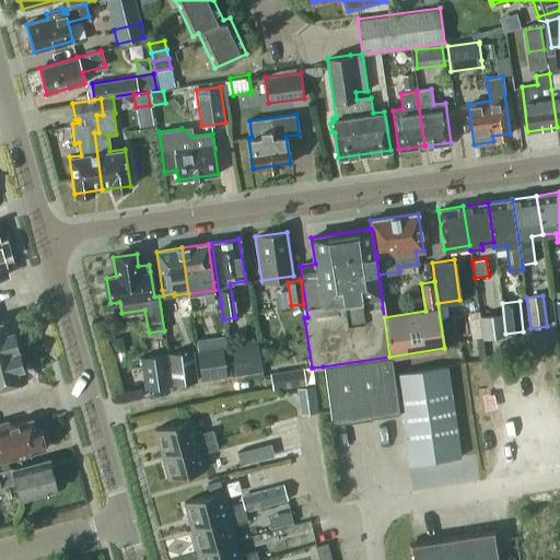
[(481,337),(479,316),(478,311),(467,312),(471,338),(481,337)]
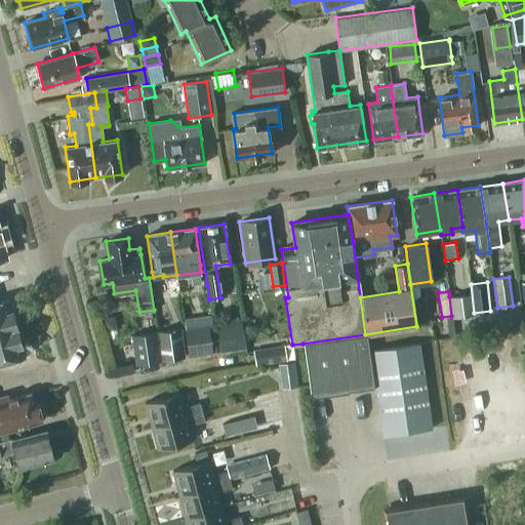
[(472,294),(449,296),(451,316),(452,317),(474,315),(472,294)]
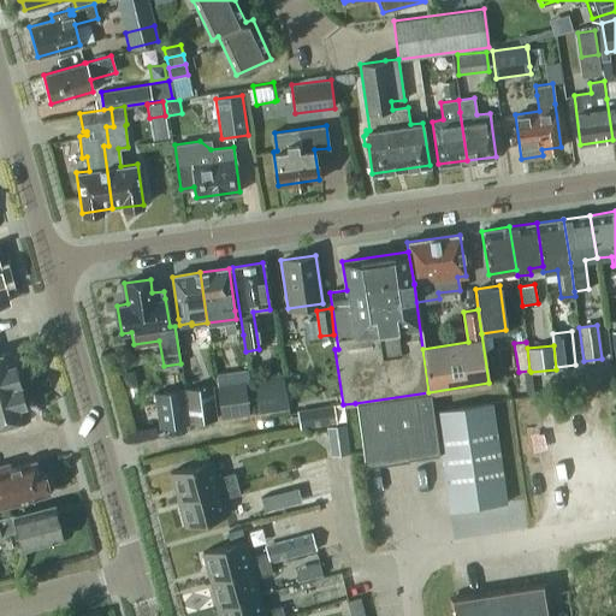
[(0,389),(19,384),(15,363),(13,363),(10,350),(0,353),(0,389)]
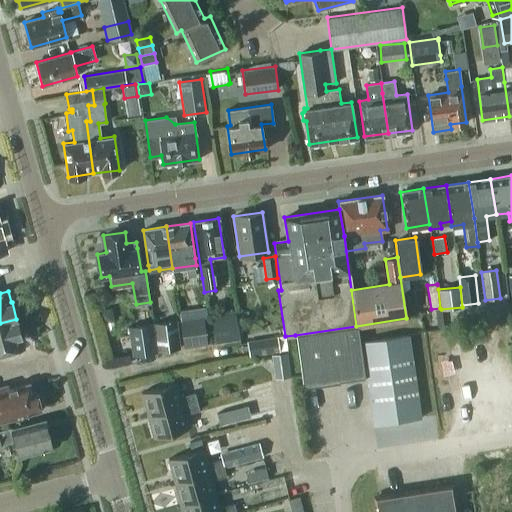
[(210,314),(214,343),(240,340),(236,311),(210,314)]
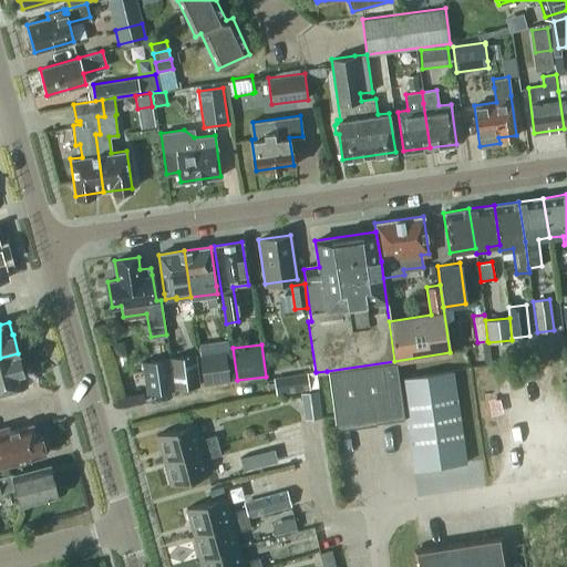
[(198,353),(204,385),(230,382),(225,350),(198,353)]
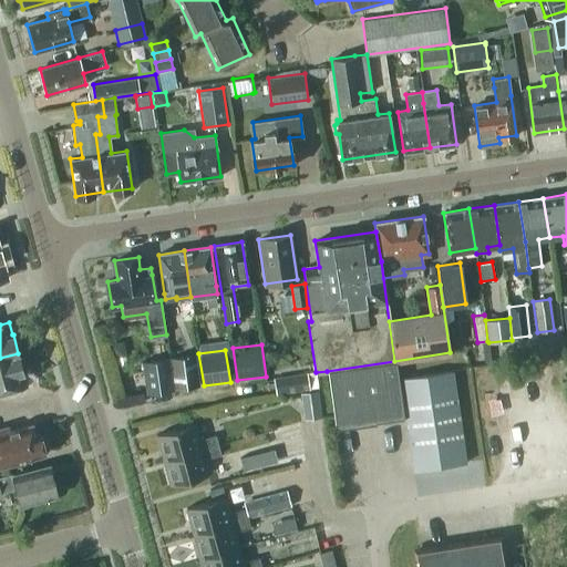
[(0,391),(27,384),(24,377),(18,353),(0,358),(0,391)]
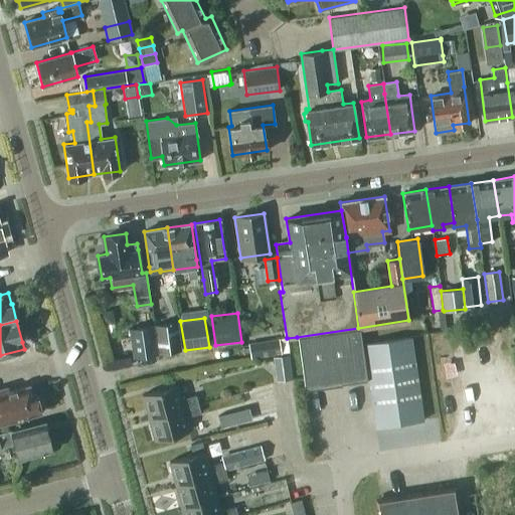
[(155,325),(159,352),(181,350),(177,322),(155,325)]
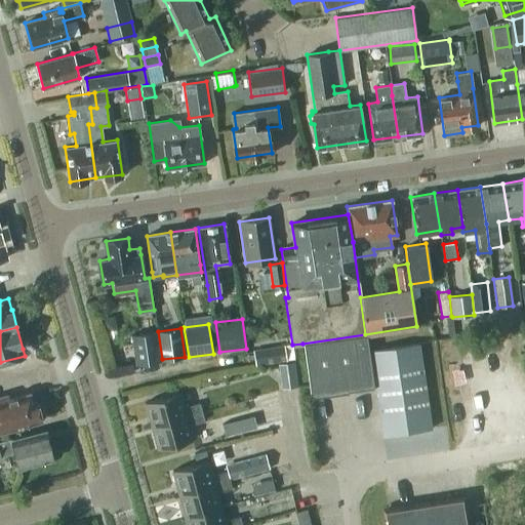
[(130,334),(135,365),(161,361),(156,331),(130,334)]
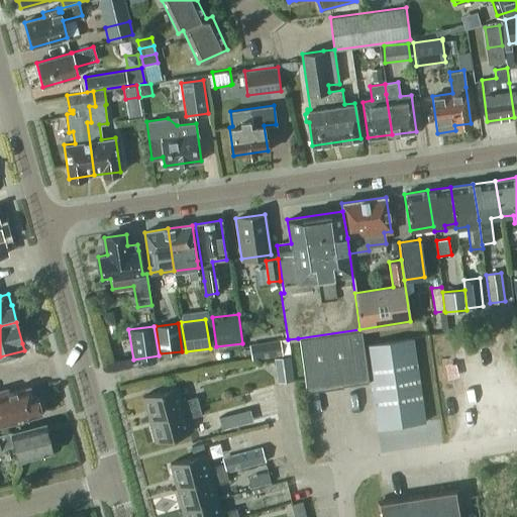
[(305,390),(370,381),(365,345),(363,345),(359,329),(298,338),(305,390)]
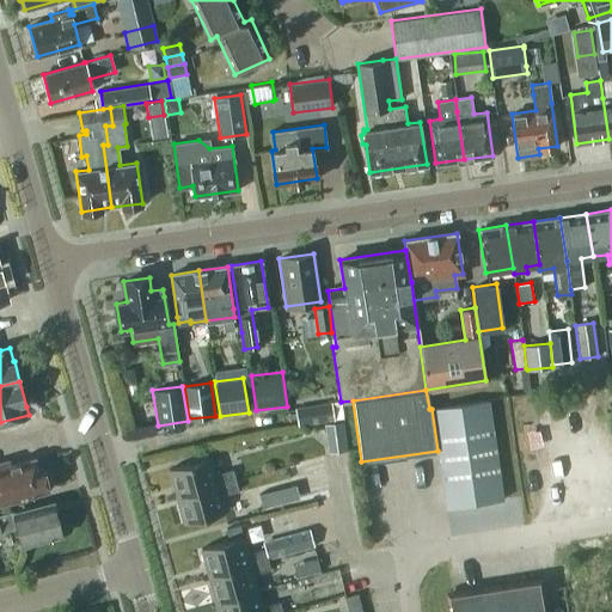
[(432,409),(438,451),(446,508),(503,499),(488,401),(432,409)]
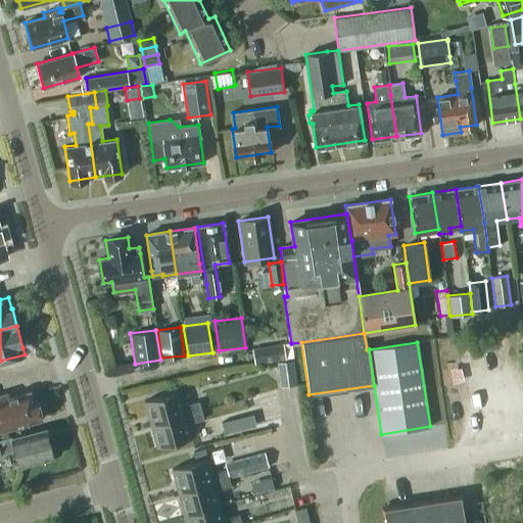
[(252,348),(255,364),(285,360),(283,343),(252,348)]
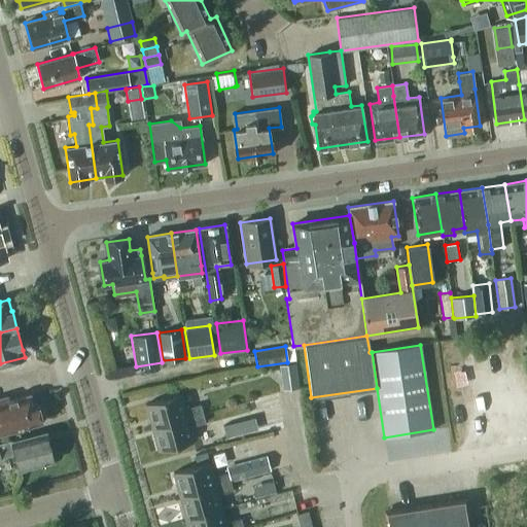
[(279,365),(282,390),(300,388),(295,363),(279,365)]
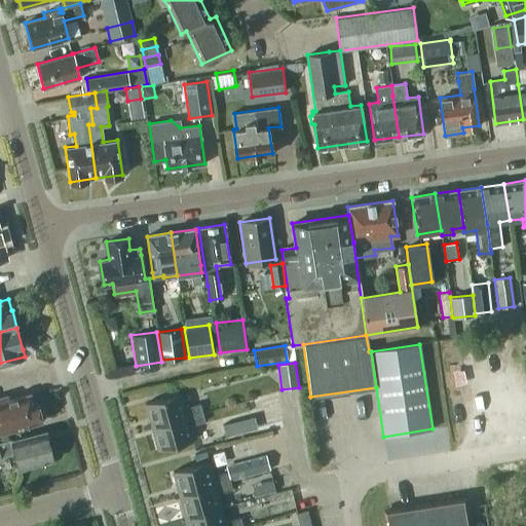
[(30,393),(9,399),(8,395),(0,397),(0,431),(42,421),(37,402),(33,403),(30,393)]
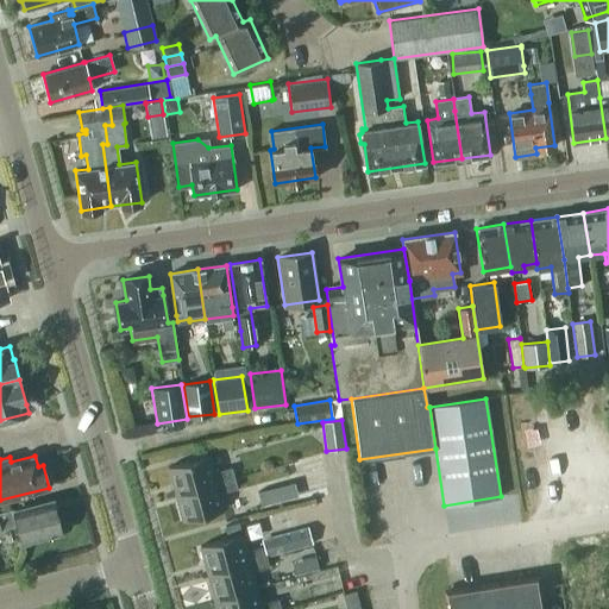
[(168,466),(175,494),(234,477),(232,466),(214,471),(209,456),(168,466)]
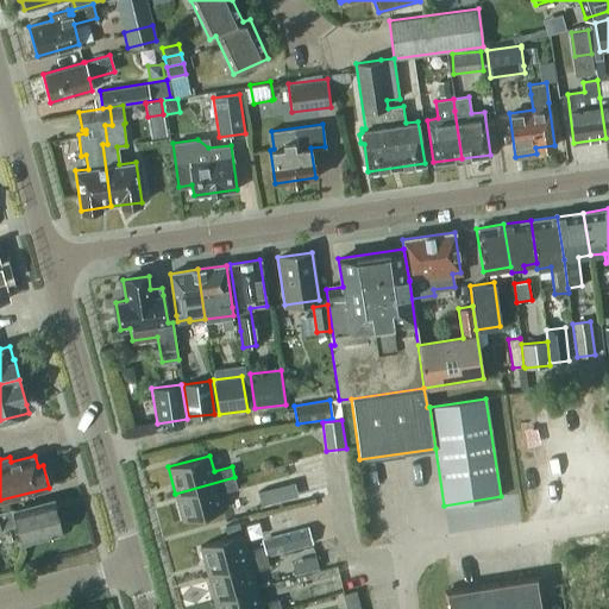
[(234,477),(175,494),(183,521),(225,509),(220,493),(237,488),(234,477)]
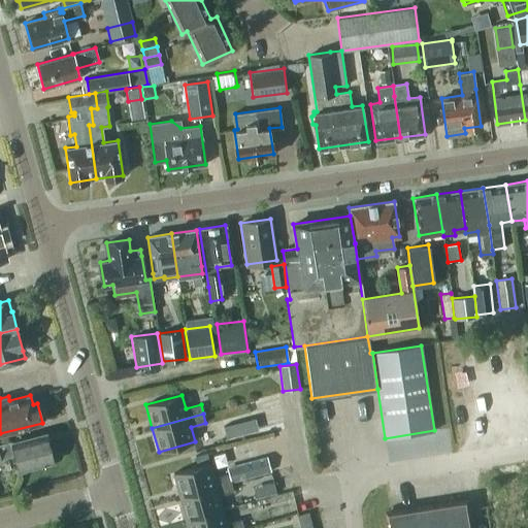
[(234,424),(223,427),(226,439),(237,435),(234,424)]
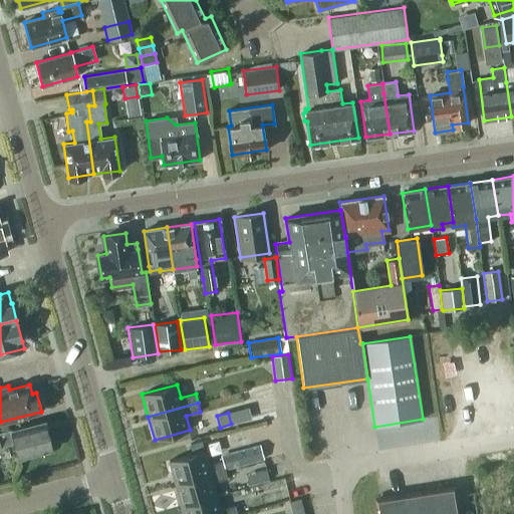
[(0,445),(14,442),(18,458),(51,449),(44,422),(11,431),(11,430),(0,433),(0,445)]
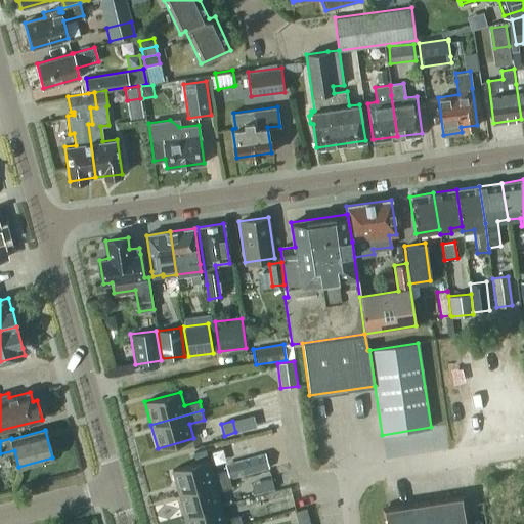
[(229,478),(269,467),(265,452),(225,464),(226,470),(229,478)]
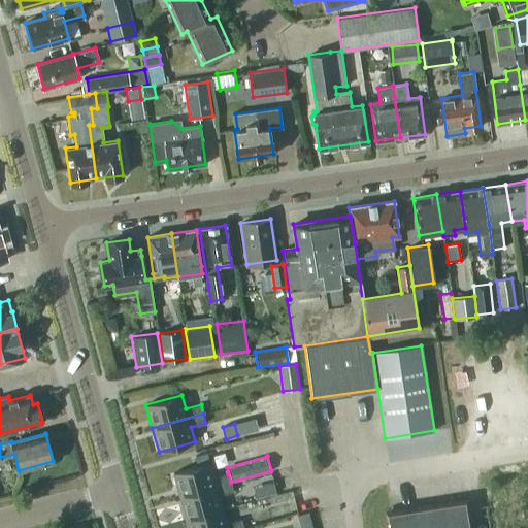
[(213,477),(209,463),(173,473),(179,496),(231,483),(228,473),(213,477)]
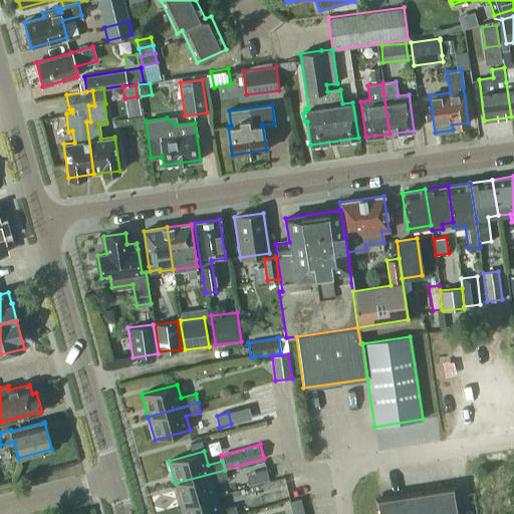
[(216,496),(212,482),(227,478),(225,470),(175,483),(181,505),(216,496)]
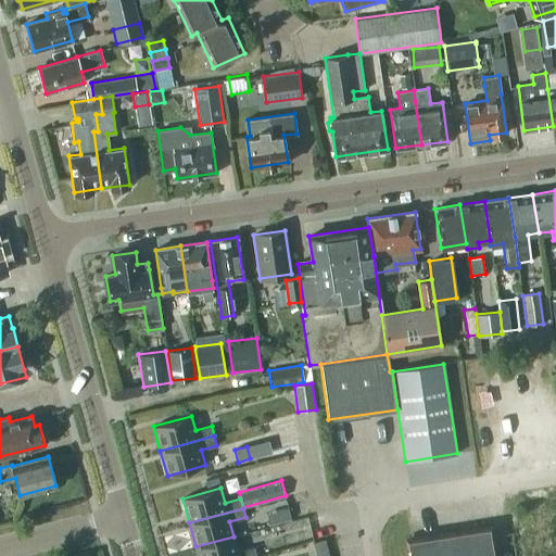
[(280,523),(292,520),(289,509),(277,512),(280,523)]
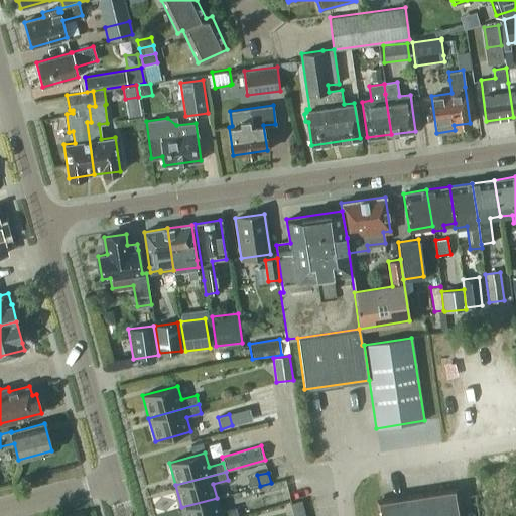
[(380,515),(458,515),(455,489),(378,501),(380,515)]
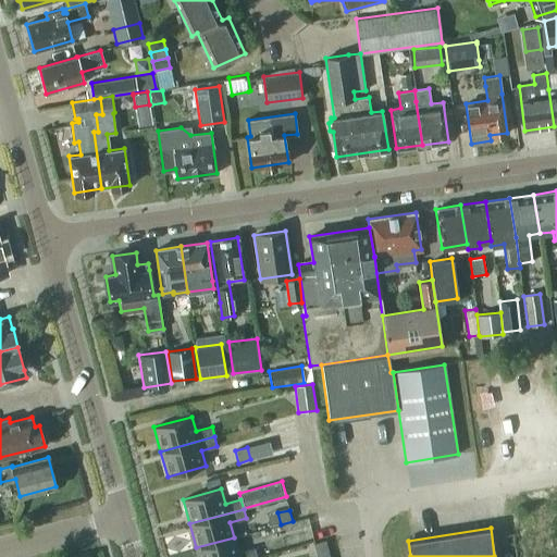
[(256,556),(257,556),(255,547),(238,552),(234,537),(196,547),(198,556),(256,556)]
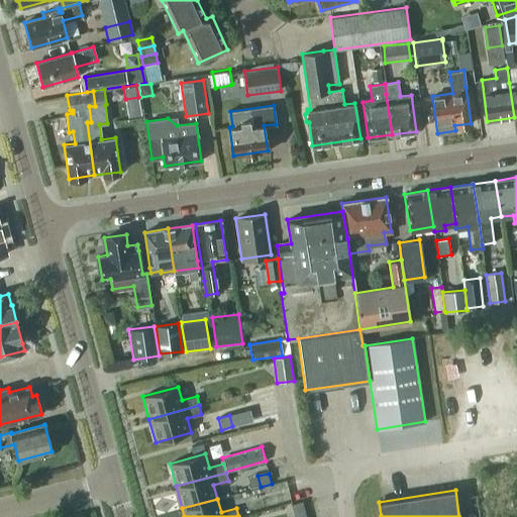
[(305,511),(302,501),(291,504),(293,514),(305,511)]
